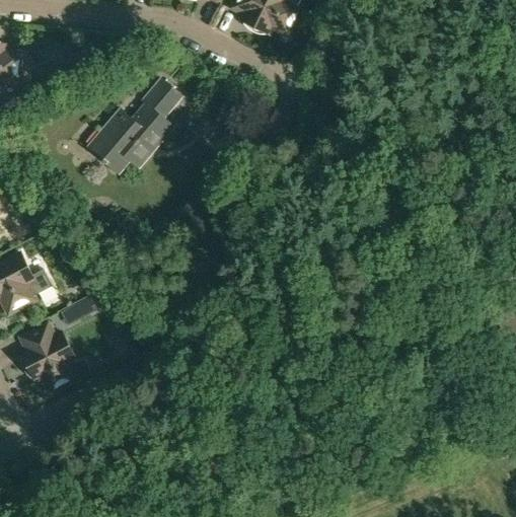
[(232,0),(229,7),(241,13),(238,19),(267,33),(270,27),(286,35),(300,7),(296,5),(298,0),(232,0)]
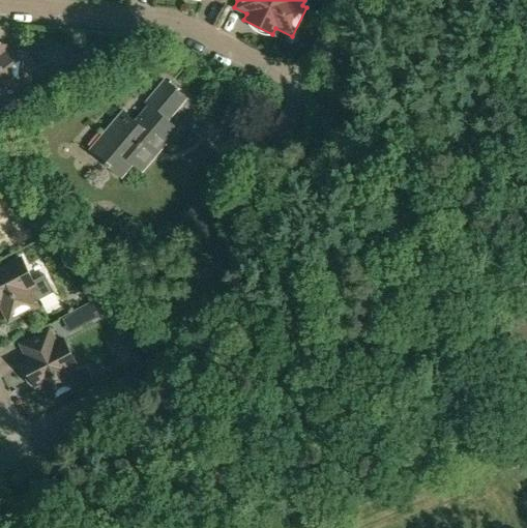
[(18,86),(20,53),(2,52),(2,45),(0,45),(0,84),(18,86)]
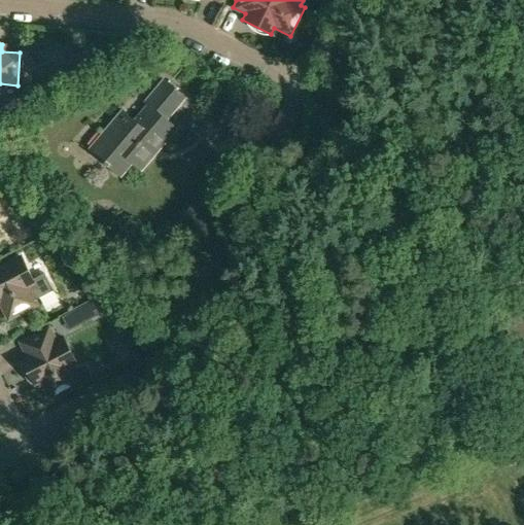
[(121,111),(89,149),(103,162),(102,163),(106,166),(107,165),(117,173),(129,160),(138,168),(150,153),(150,152),(154,146),(155,147),(173,127),(164,118),(182,96),(162,78),(142,101),(146,104),(132,120),(121,111)]
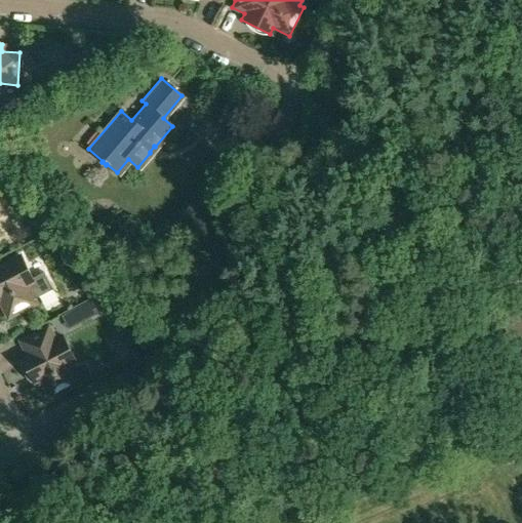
[(18,254),(0,264),(0,306),(6,318),(35,303),(32,298),(51,289),(42,272),(31,278),(18,254)]
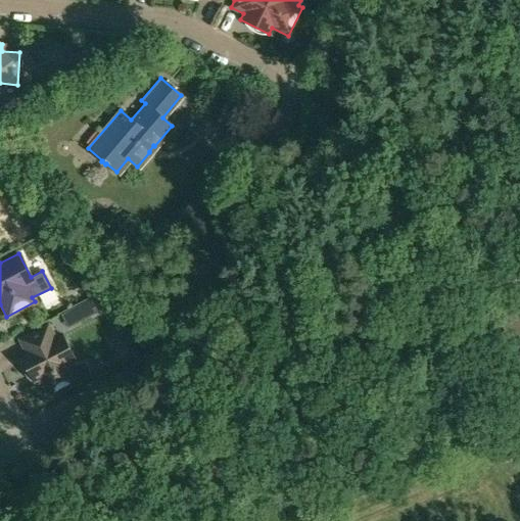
[(89,296),(78,302),(85,315),(89,313),(96,310),(89,296)]
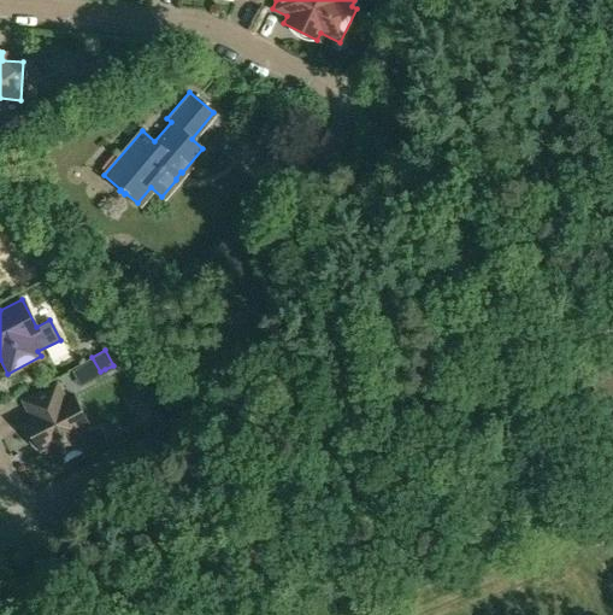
[(54,382),(22,400),(29,415),(22,419),(39,452),(46,449),(56,468),(89,450),(80,432),(88,427),(71,393),(63,398),(54,382)]
